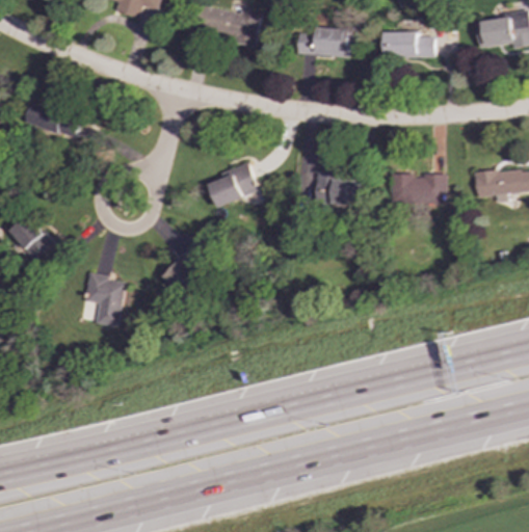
[(159,0),(109,0),(117,2),(115,11),(138,18),(141,5),(157,10),(159,0)]
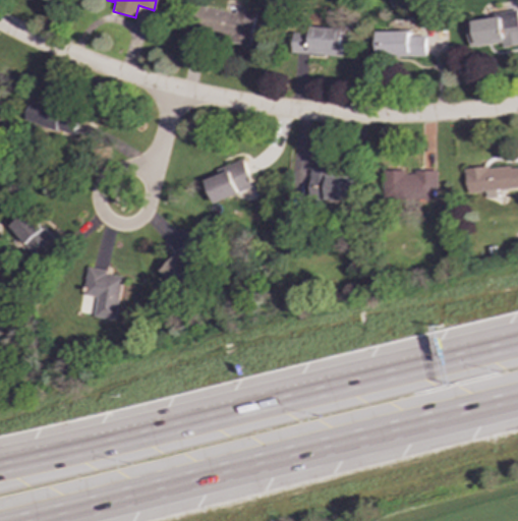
[(248,44),(253,14),(234,11),(234,13),(199,7),(194,35),(248,44)]
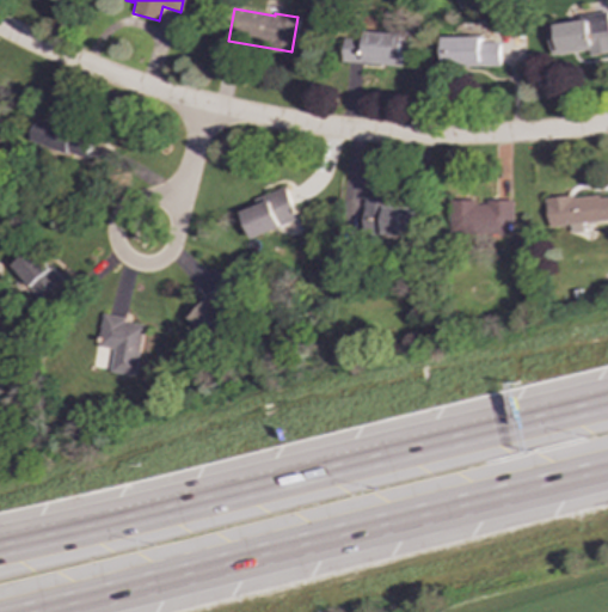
[(546,22),(550,55),(588,50),(589,56),(607,54),(607,25),(607,16),(546,22)]
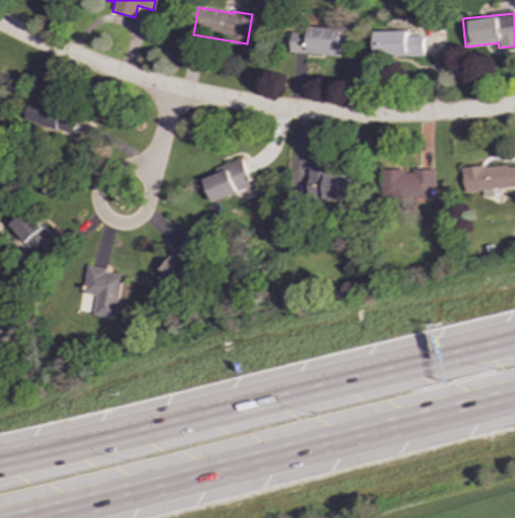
[(339,57),(340,28),(307,27),(307,33),(289,32),(288,55),(339,57)]
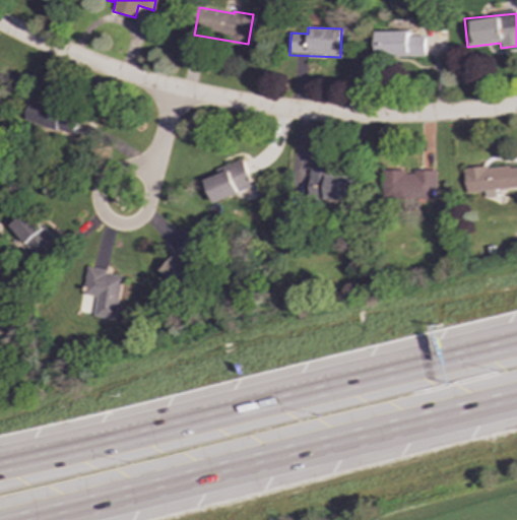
[(423,37),(407,37),(407,31),(374,31),(375,57),(424,56),(423,37)]
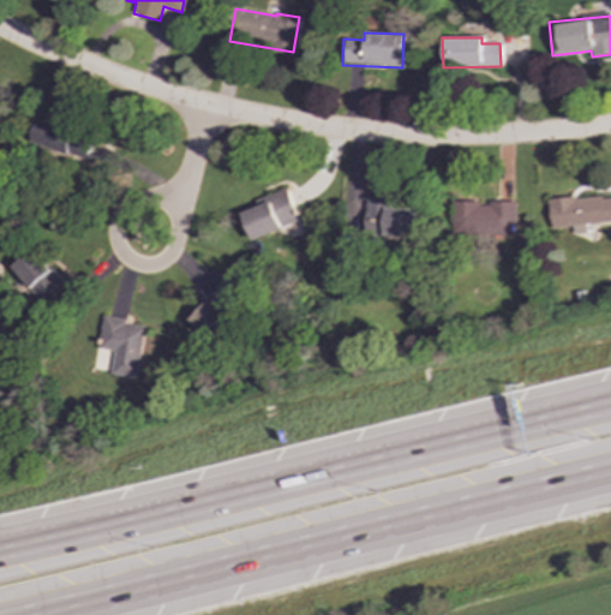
[(95,139),(37,120),(30,143),(88,161),(95,139)]
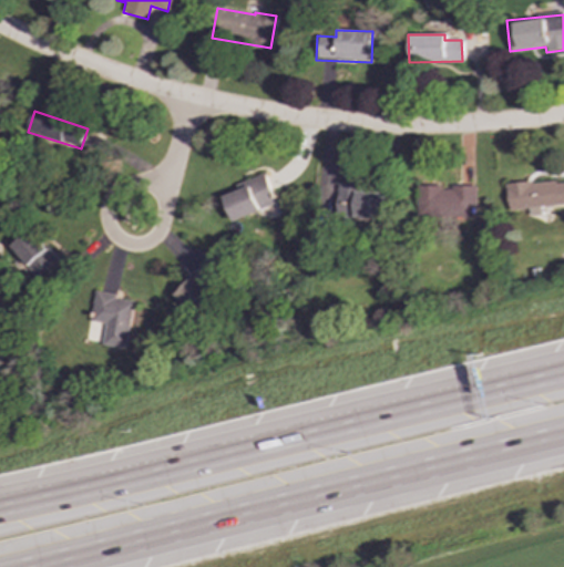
[(222,196),(231,222),(274,205),(263,174),(245,181),(247,186),(222,196)]
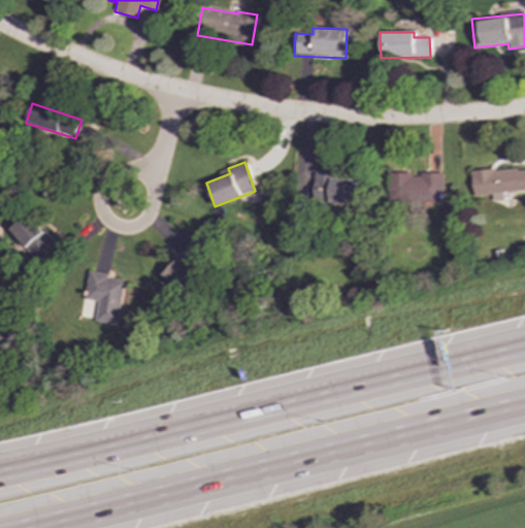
[(524,167),(469,173),(472,196),(490,195),(491,201),(501,200),(501,193),(524,190),(524,167)]
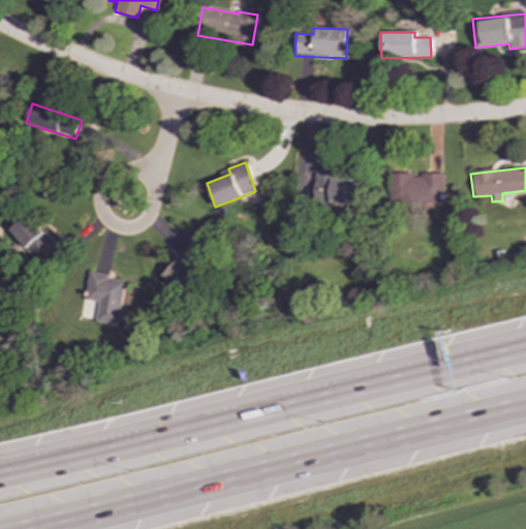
[(358,180),(335,179),(335,170),(314,170),(313,203),(357,204),(358,180)]
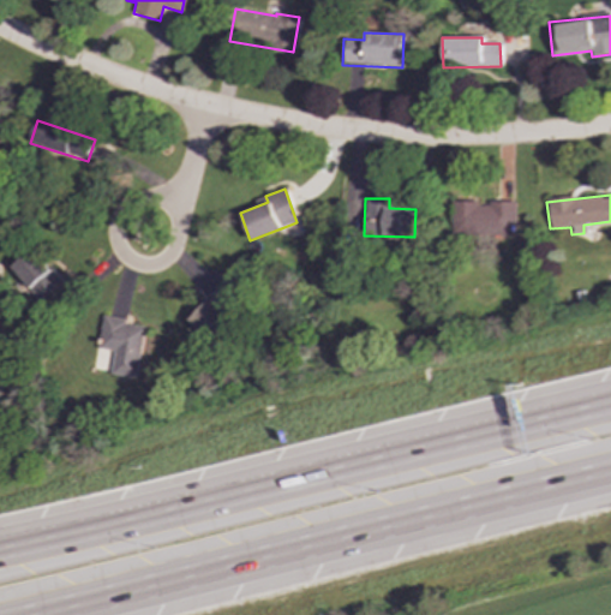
[(514,202),(475,203),(475,202),(450,202),(450,242),(499,242),(499,231),(514,231),(514,202)]
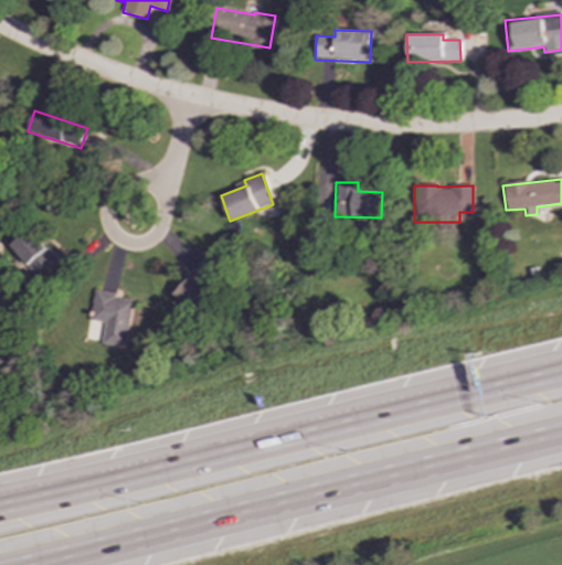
[(9,244),(39,283),(61,265),(31,227),(9,244)]
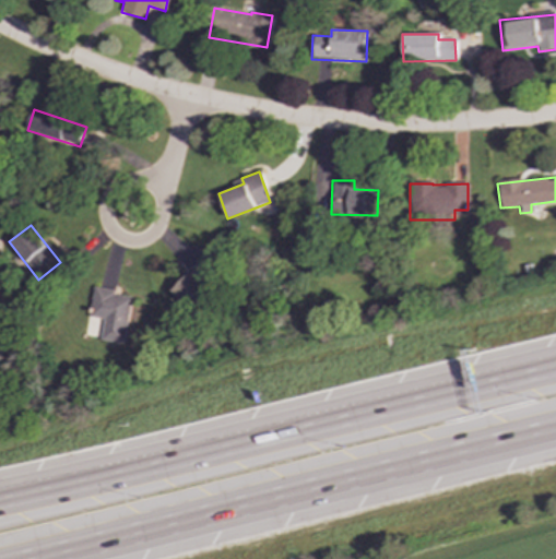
[(188,309),(220,278),(201,259),(169,289),(188,309)]
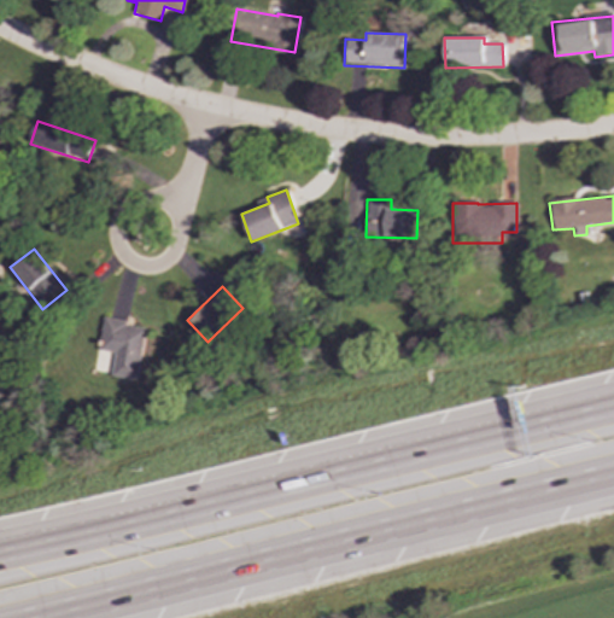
[(136,382),(145,326),(101,320),(97,350),(112,353),(109,377),(136,382)]
